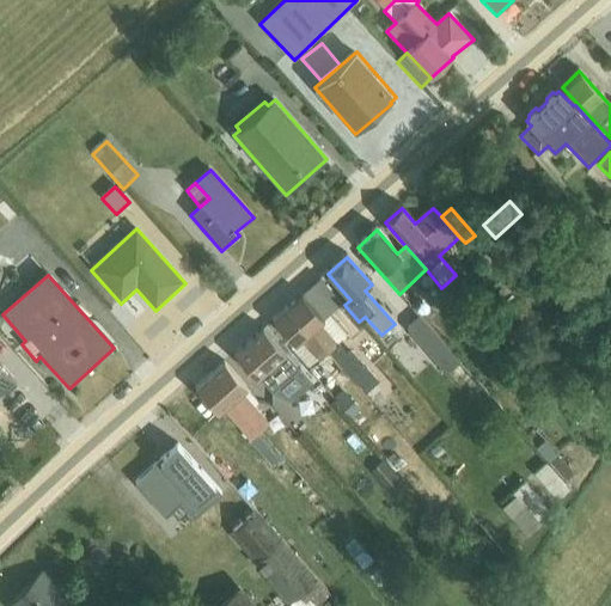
[(288,308),(343,371),(366,396),(380,383),(352,352),(348,355),(338,346),(348,337),(330,317),(343,306),(321,280),(288,308)]
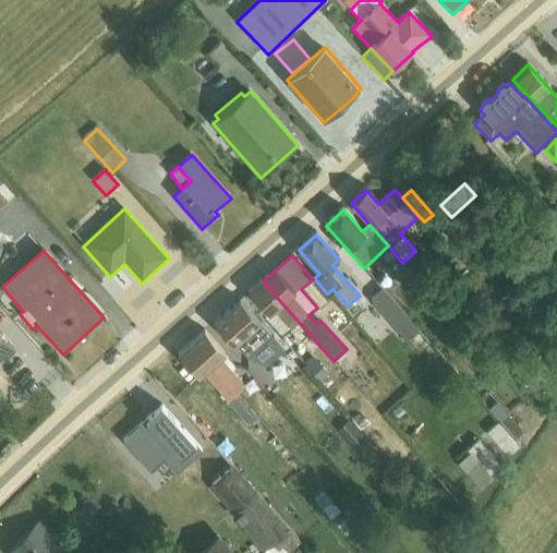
[(406,266),(395,275),(411,296),(423,286),(406,266)]
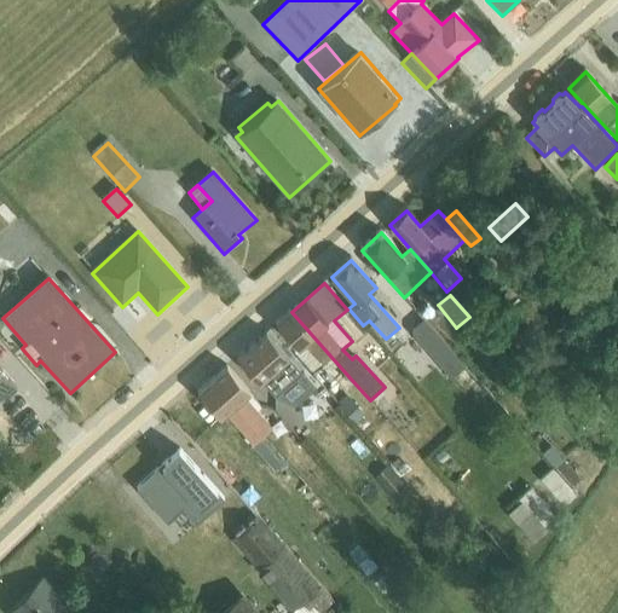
[(347,375),(292,312),(277,325),(299,351),(295,354),(328,393),(347,375)]
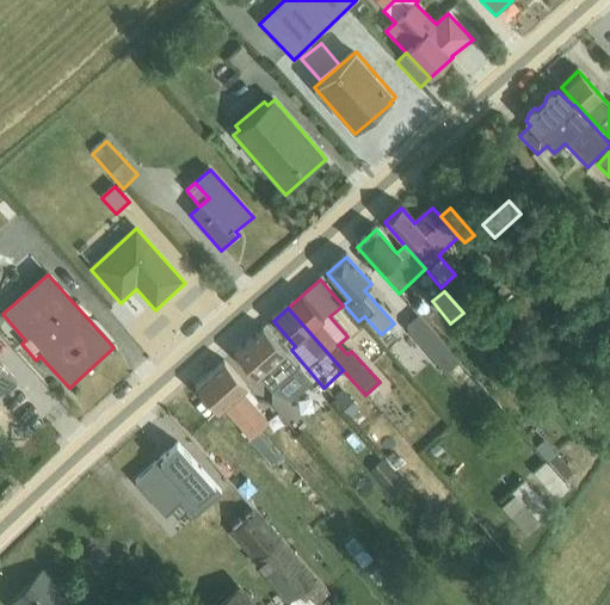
[(418,316),(405,328),(448,376),(460,365),(418,316)]
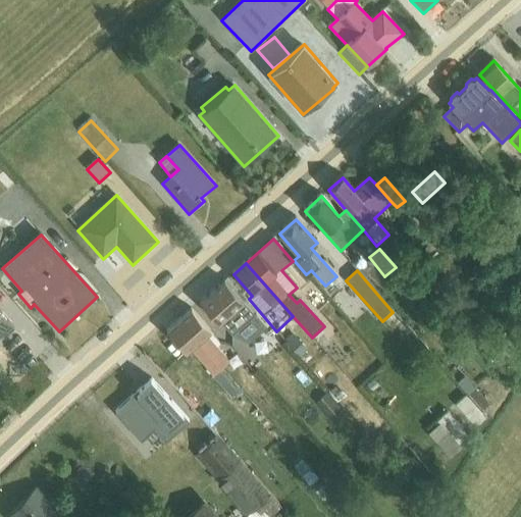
[(224,281),(200,303),(219,325),(222,323),(233,335),(255,316),(224,281)]
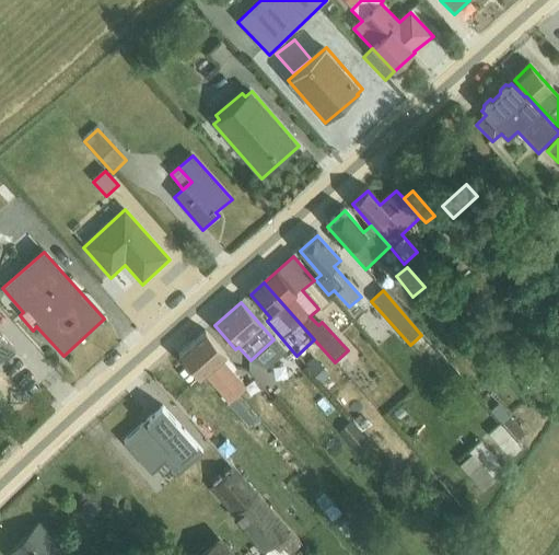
[(508,314),(490,321),(496,336),(513,330),(508,314)]
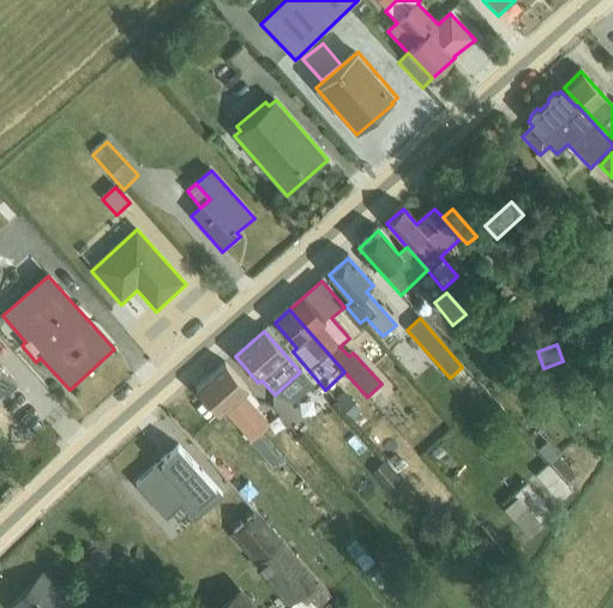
[(211,378),(262,434),(271,426),(245,395),(248,392),(226,366),(211,378)]
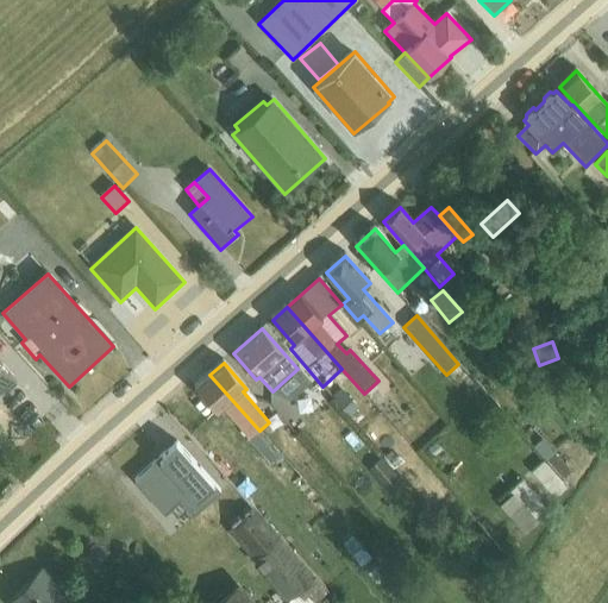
[(0,394),(2,397),(17,384),(0,364),(0,394)]
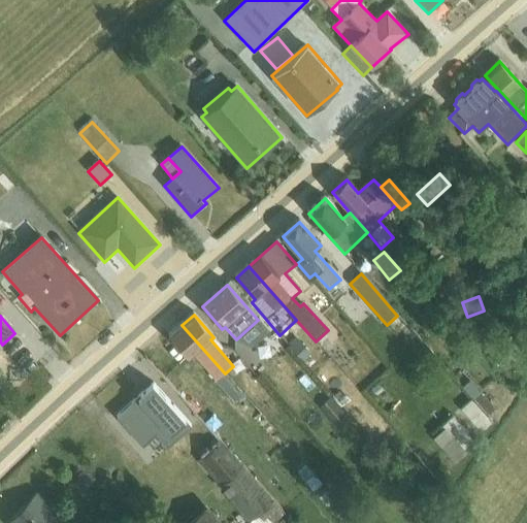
[(225,373),(182,325),(169,336),(189,358),(193,355),(217,381),(225,373)]
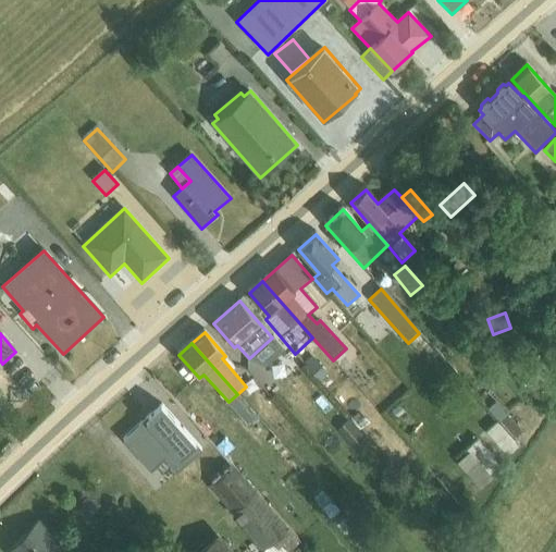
[(428,344),(417,353),(430,368),(441,359),(428,344)]
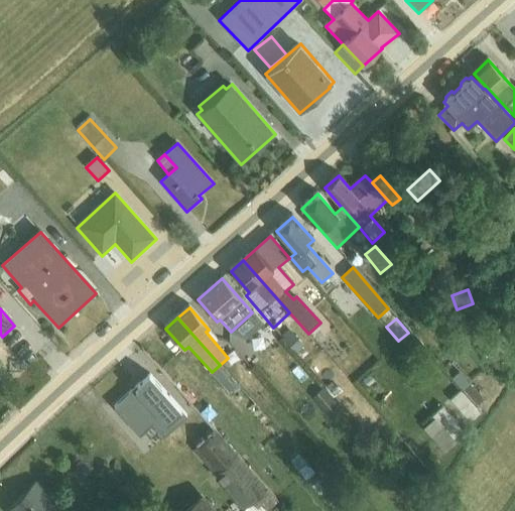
[(287,331),(280,336),(302,361),(308,355),(303,349),(304,348),(292,334),(291,335),(287,331)]
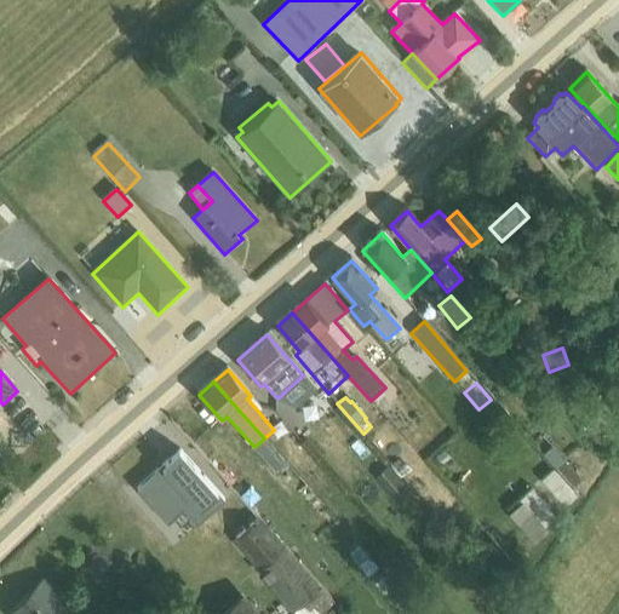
[(258,572),(286,549),(171,419),(153,436),(178,465),(175,469),(206,503),(201,508),(258,572)]
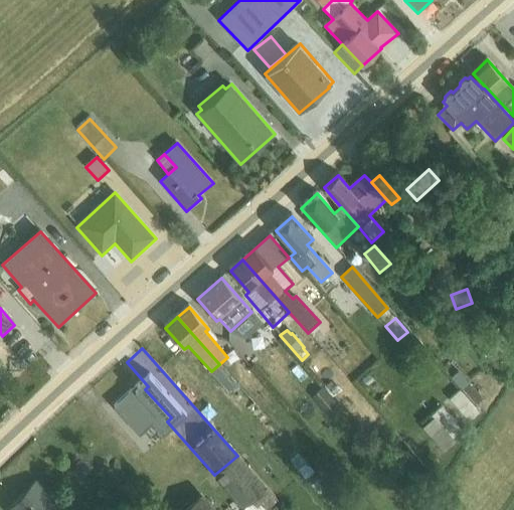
[(458,371),(452,376),(476,402),(482,397),(458,371)]
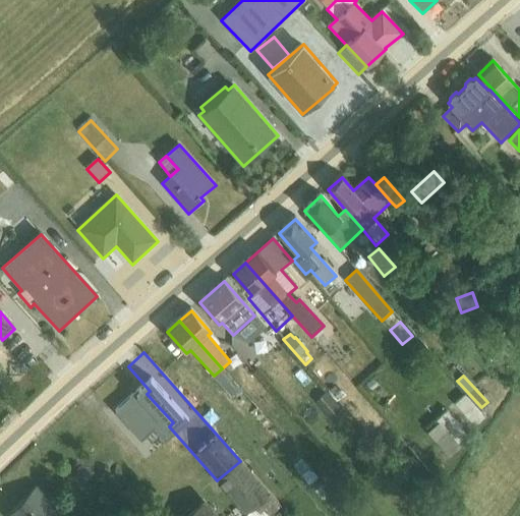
[(335,388),(329,393),(345,412),(349,409),(342,400),(347,396),(339,388),(337,390),(335,388)]
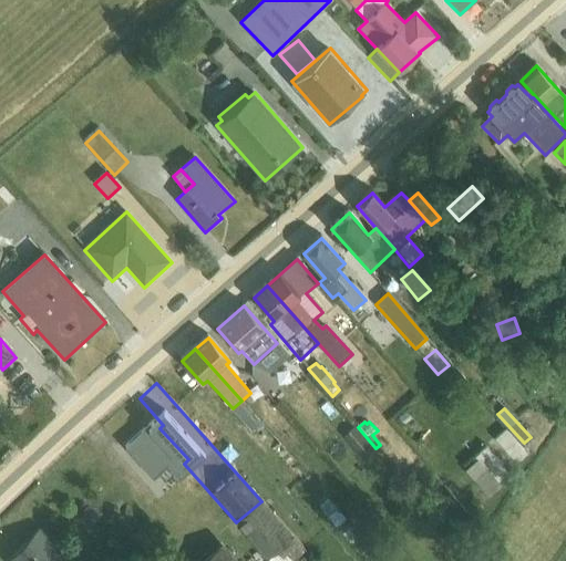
[(357,428),(343,439),(359,457),(371,446),(357,428)]
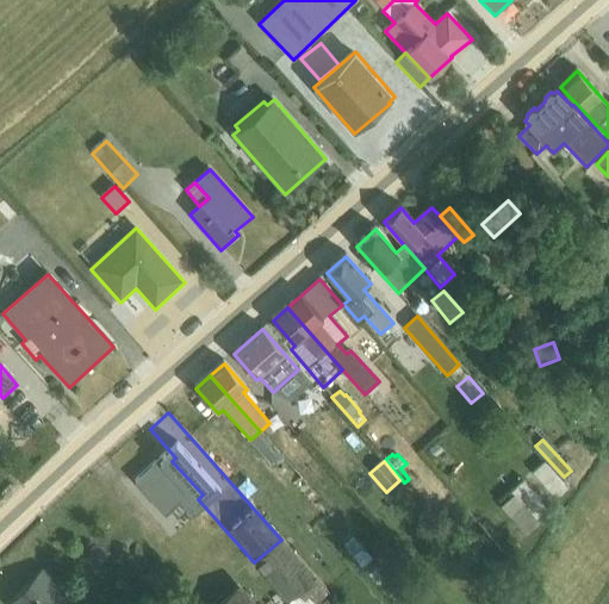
[(546,464),(534,475),(553,497),(565,486),(546,464)]
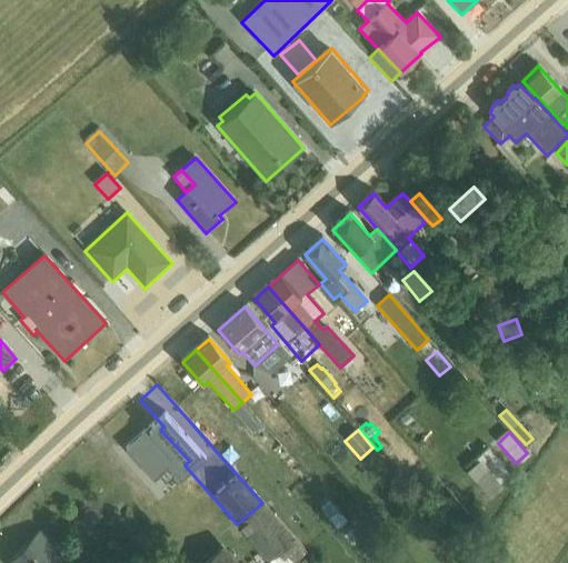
[(488,473),(500,486),(511,475),(489,451),(477,461),(488,473)]
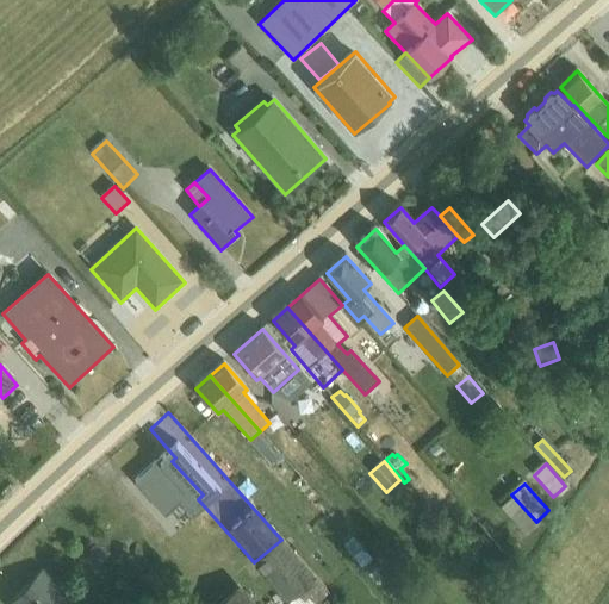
[(536,522),(523,508),(510,520),(527,537),(540,525),(536,522)]
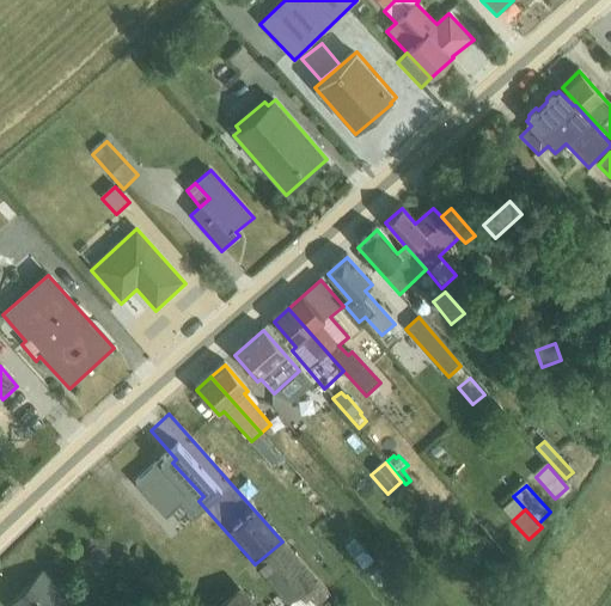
[(282,542),(255,564),(268,580),(267,582),(286,605),(291,605),(292,604),(293,605),(321,605),(331,597),(282,542)]
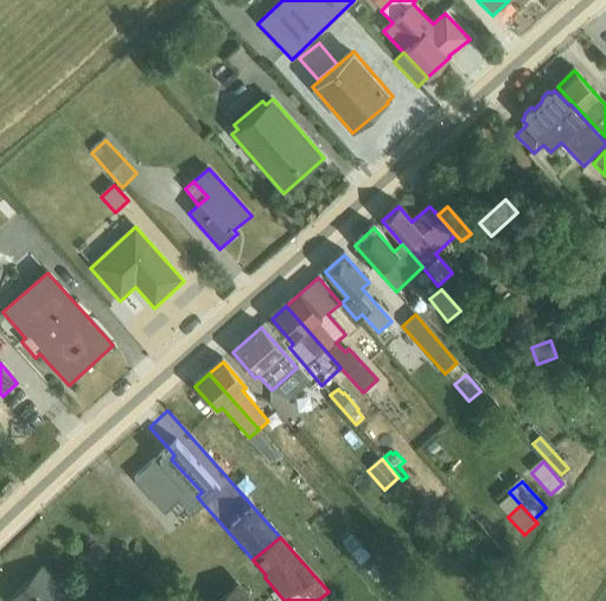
[(80,600),(43,567),(12,600),(80,600)]
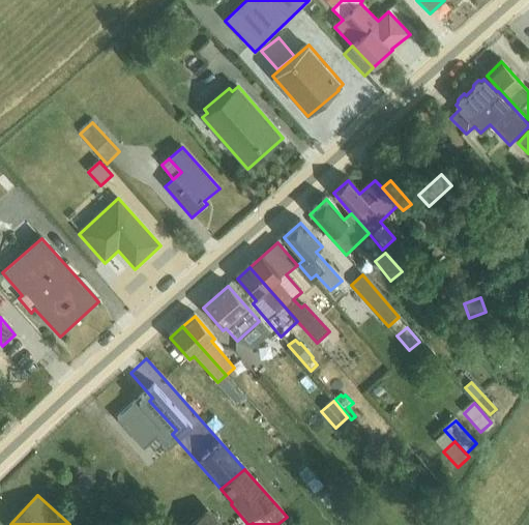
[(222,524),(209,508),(192,524),(222,524)]
